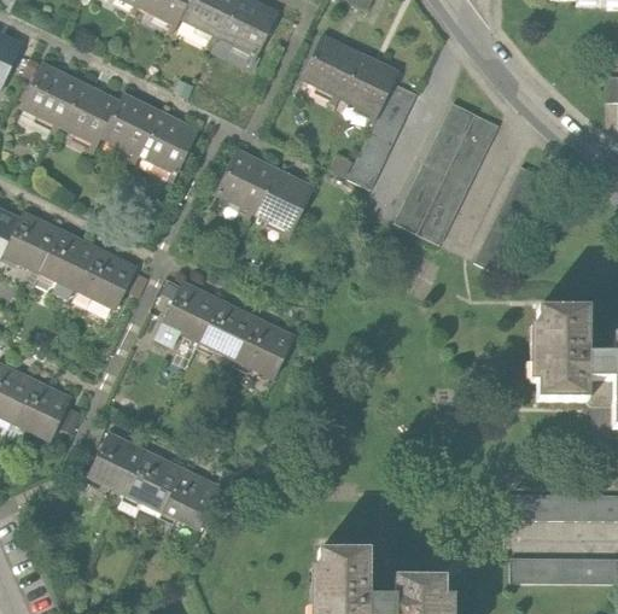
[(143,0),(139,9),(176,27),(180,18),(188,0),(143,0)]
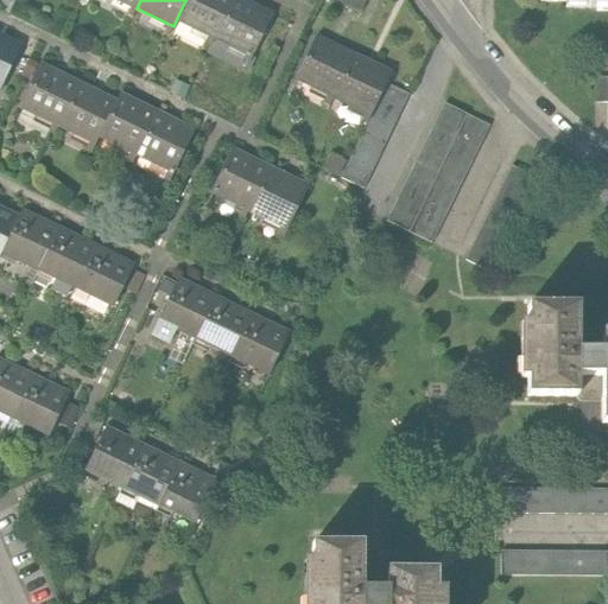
[(185,0),(177,18),(215,37),(233,0),(185,0)]
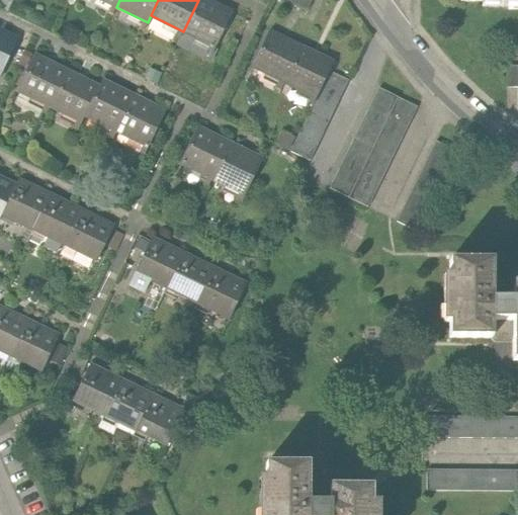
[(232,12),(206,0),(198,0),(183,31),(214,48),(232,12)]
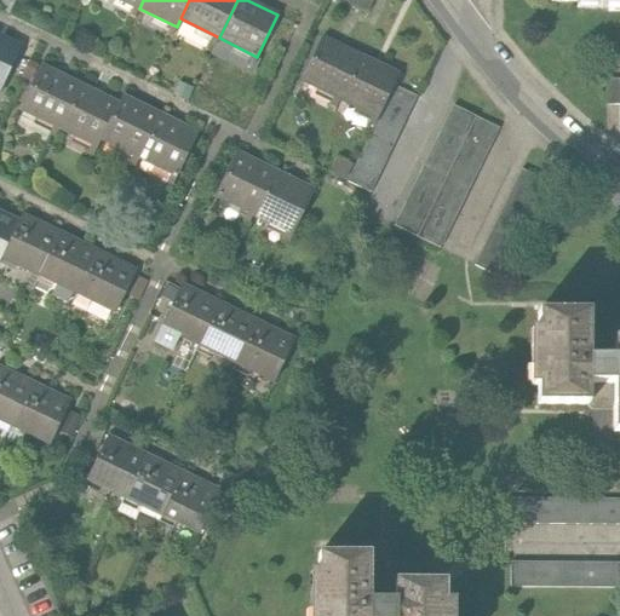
[(344,0),(366,11),(371,0),(344,0)]
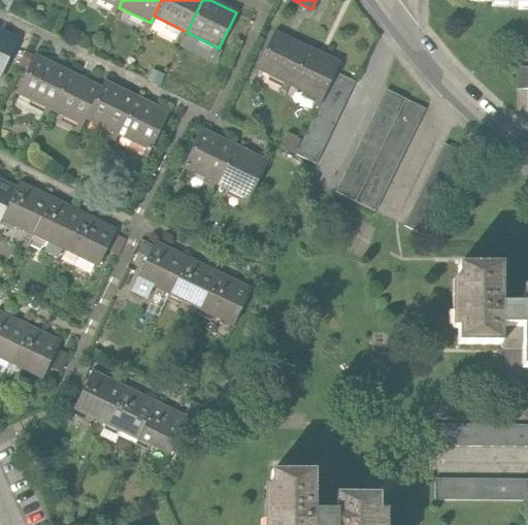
[(0,76),(18,40),(0,31),(0,76)]
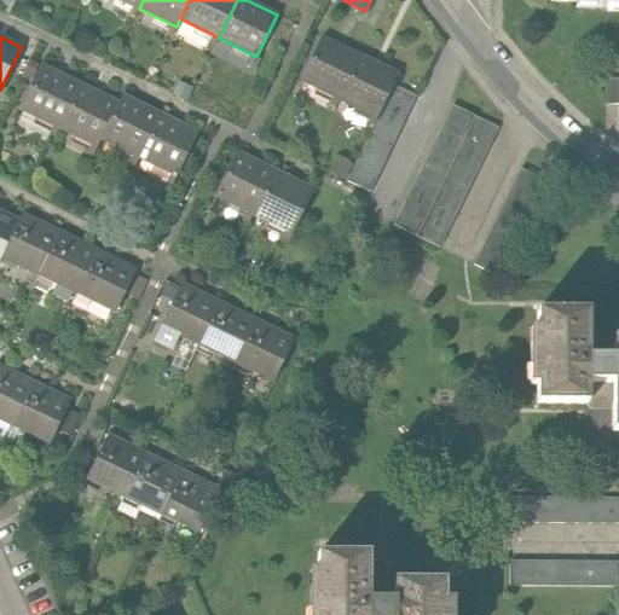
[(358,56),(320,36),(300,77),(339,97),(358,56)]
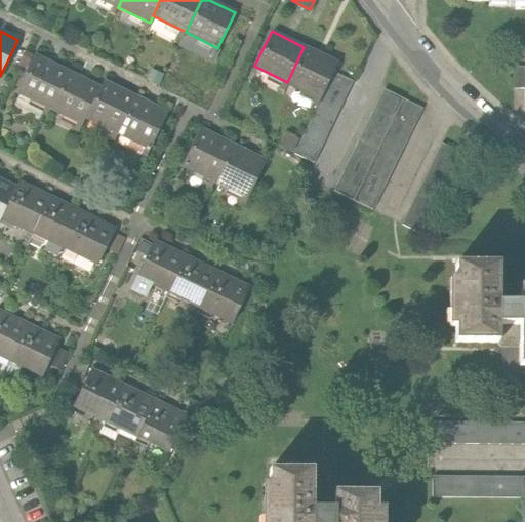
[(337,63),(304,47),(287,82),(319,98),(332,71),(337,63)]
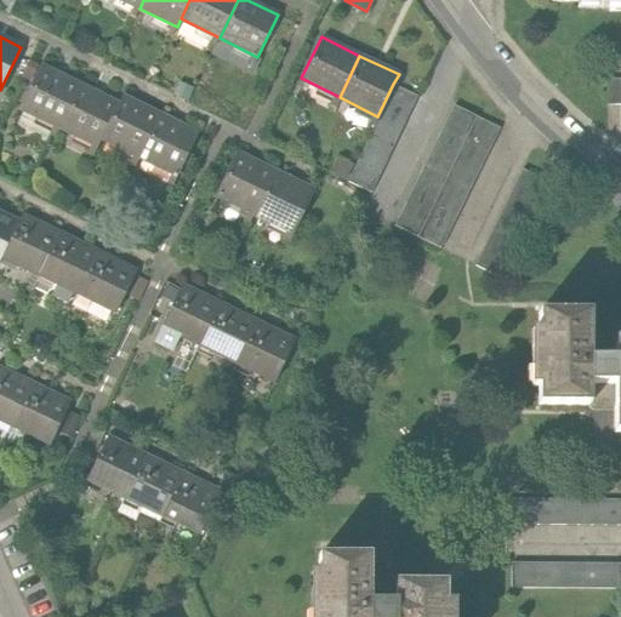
[(81,86),(43,67),(22,109),(23,110),(17,124),(49,140),(51,133),(56,136),(60,127),(81,86)]
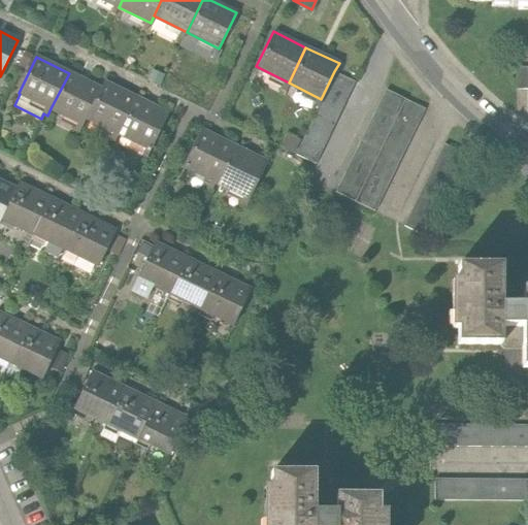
[(355,80),(334,71),(321,99),(295,154),(316,163),(355,80)]
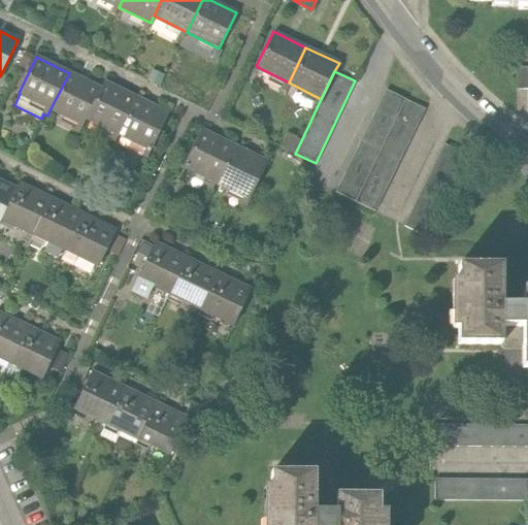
[(100,89),(69,73),(51,108),(83,124),(87,118),(100,89)]
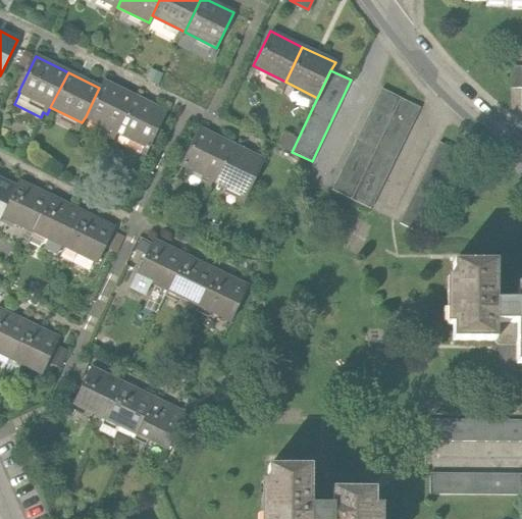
[(134,97),(102,82),(99,88),(86,116),(116,132),(134,97)]
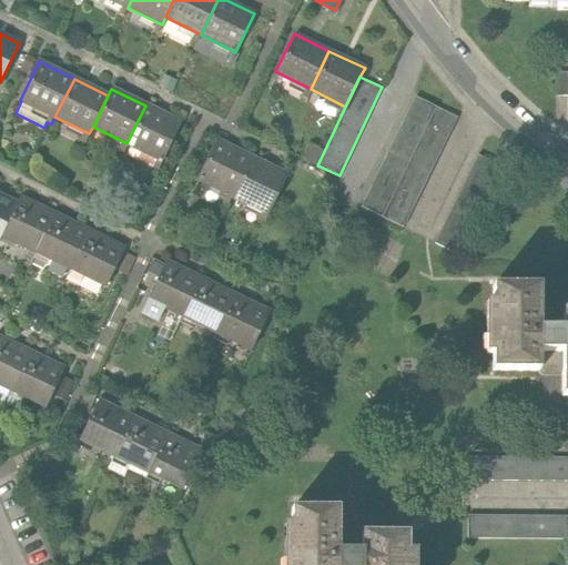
[(414,96),(361,205),(402,225),(455,115),(414,96)]
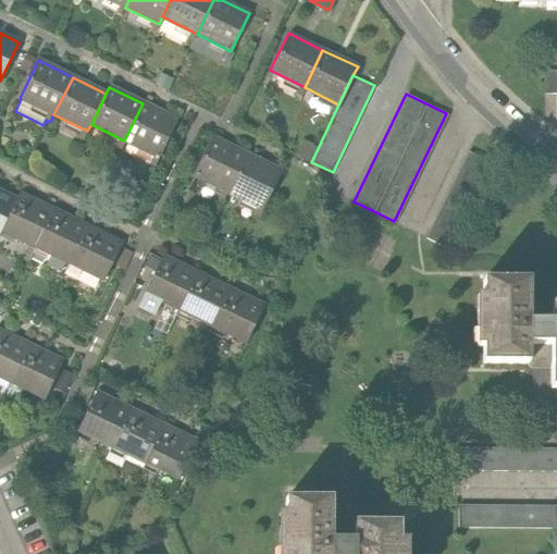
[(177,120),(143,103),(124,140),(159,157),(177,120)]
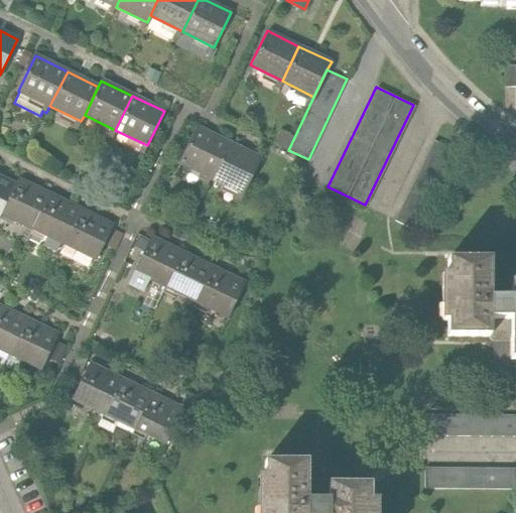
[(228,142),(197,127),(179,162),(210,177),(228,142)]
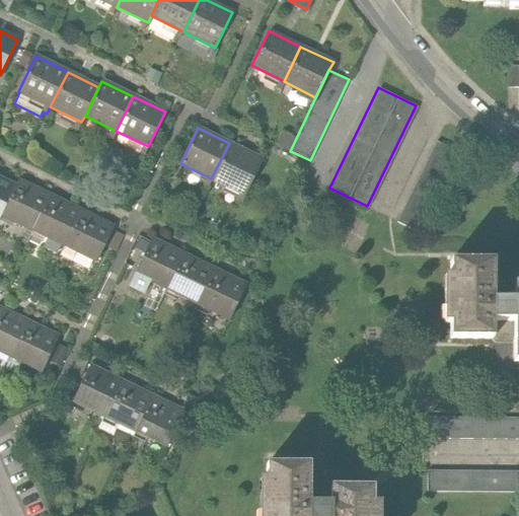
[(436,141),(396,221),(415,229),(454,149),(436,141)]
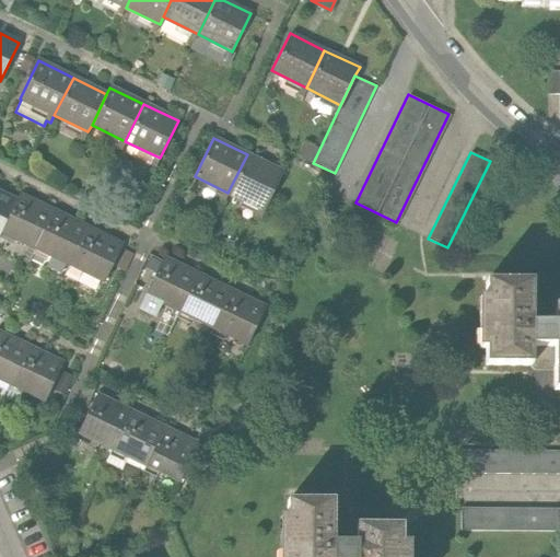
[(281,171),(247,154),(228,193),(263,209),(281,171)]
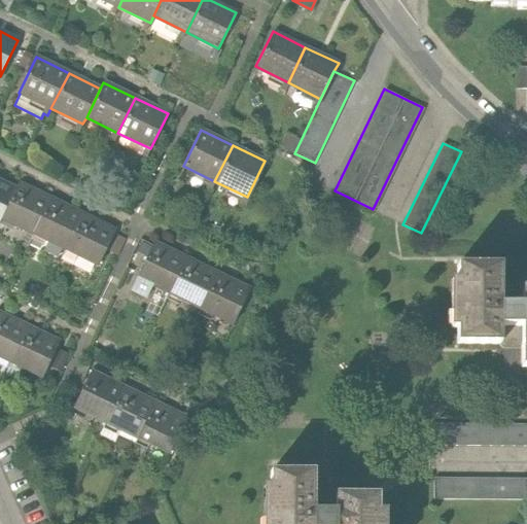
[(14,189),(0,182),(0,219),(1,217),(14,189)]
